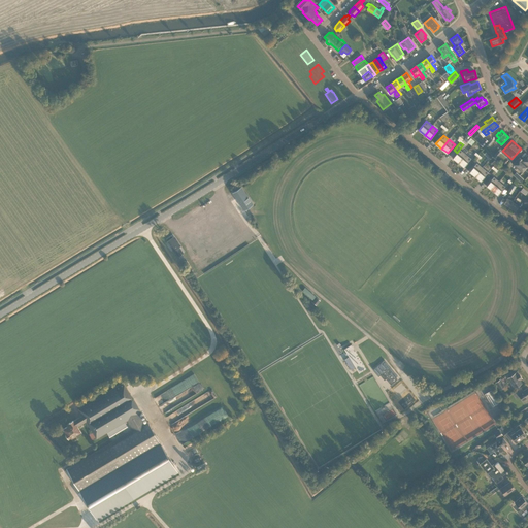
[(460,149),(453,158),(458,162),(466,154),(460,149)]
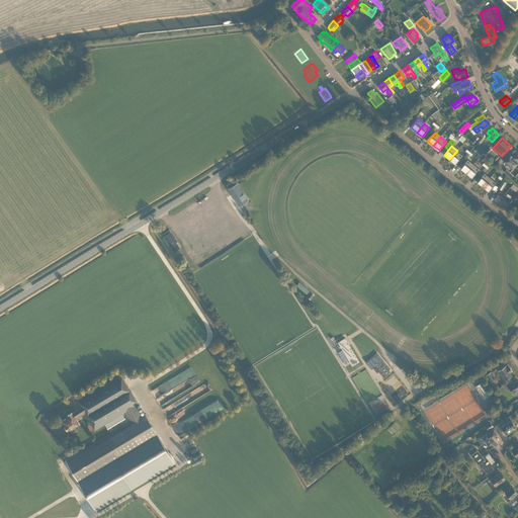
[(486,155),(492,149),(489,147),(484,153),(486,155)]
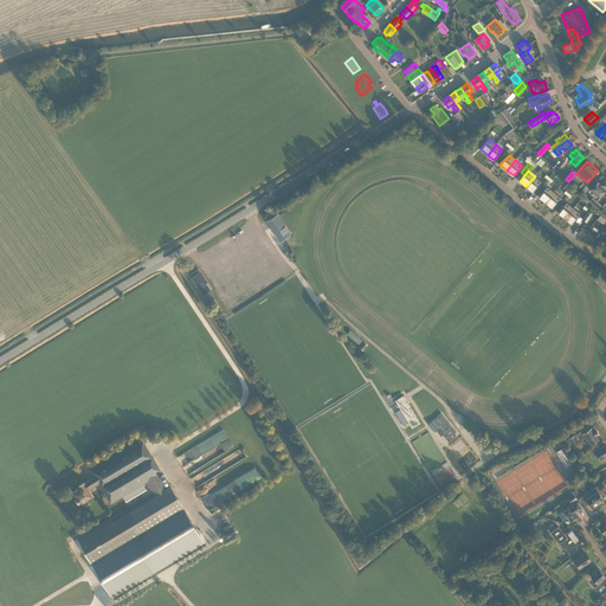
[(533,192),(541,181),(535,176),(526,186),(533,192)]
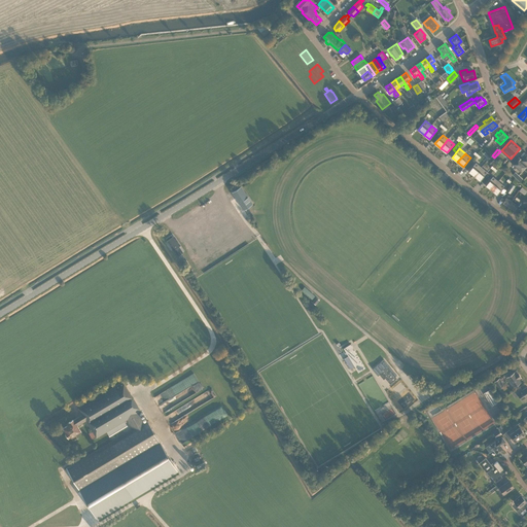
[(526,172),(526,171),(526,154),(526,153),(521,159),(519,156),(512,164),(521,172),(524,169),(526,172)]
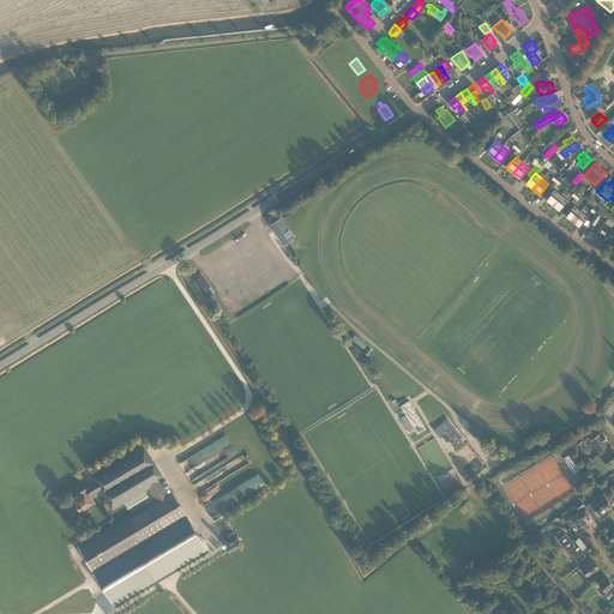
[(554,188),(546,199),(553,205),(561,194),(554,188)]
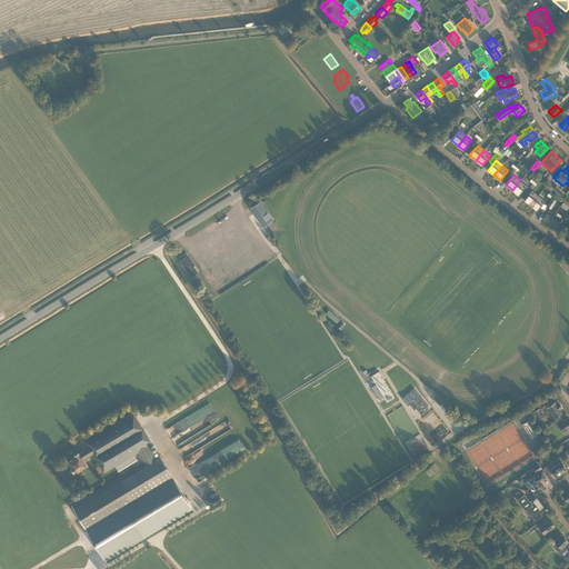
[(518,195),(527,186),(520,180),(512,190),(518,195)]
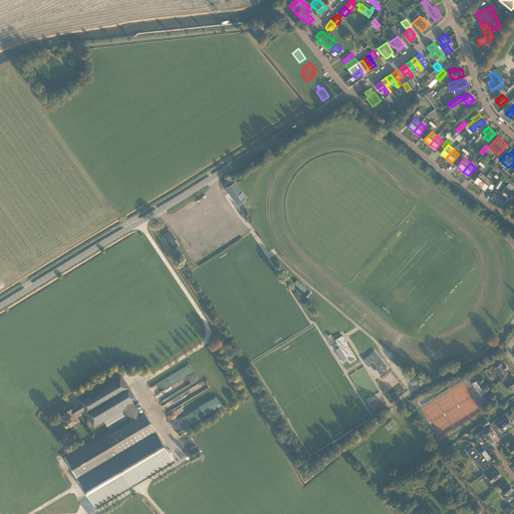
[(507,177),(510,174),(502,167),(500,170),(507,177)]
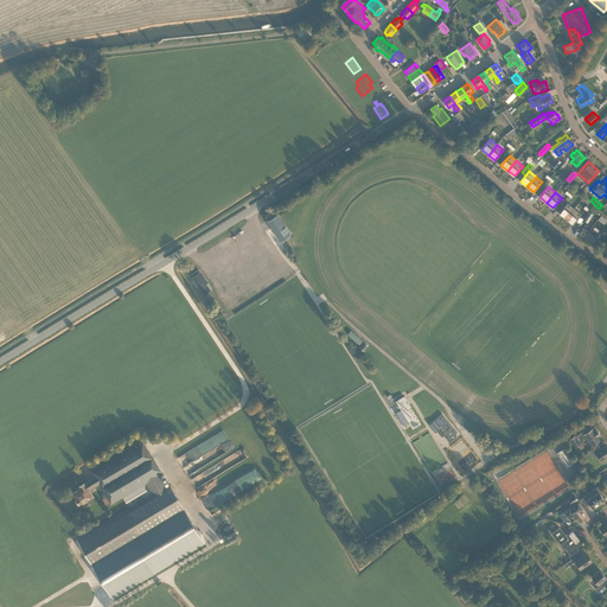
[(566,218),(574,208),(568,203),(560,213),(566,218)]
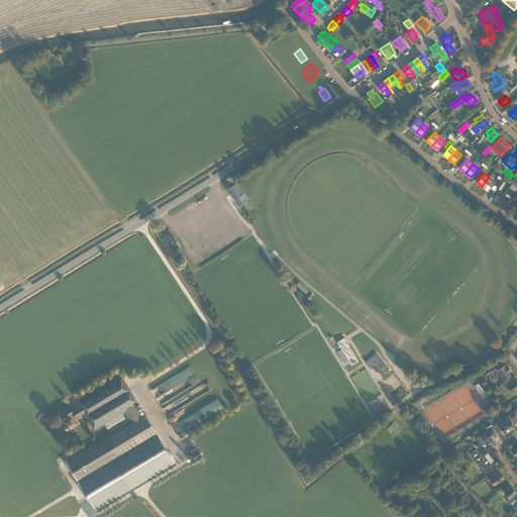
[(489,177),(482,186),(488,191),(495,182),(489,177)]
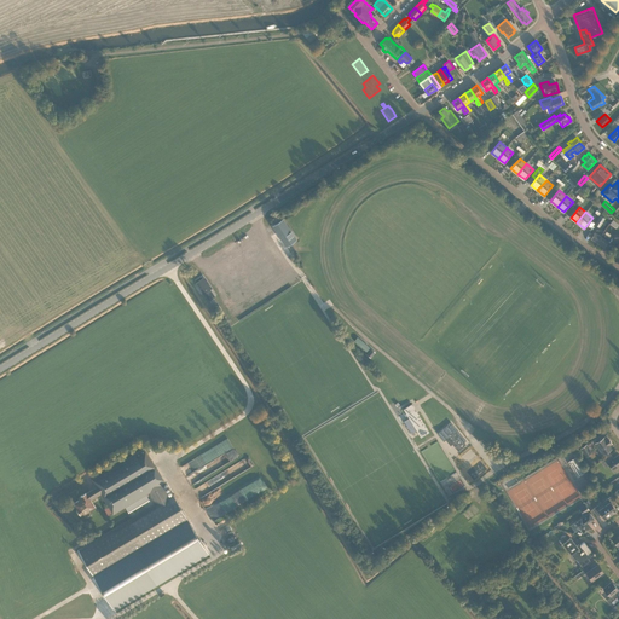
[(605,218),(601,215),(595,224),(600,226),(605,218)]
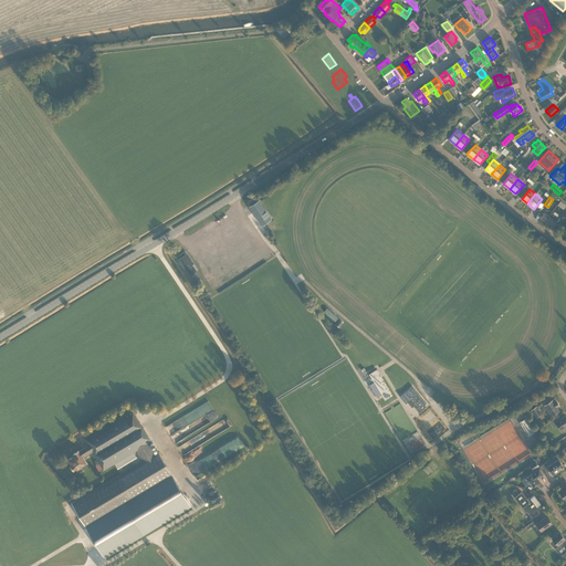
[(259,200),(250,207),(262,224),(271,219),(259,200)]
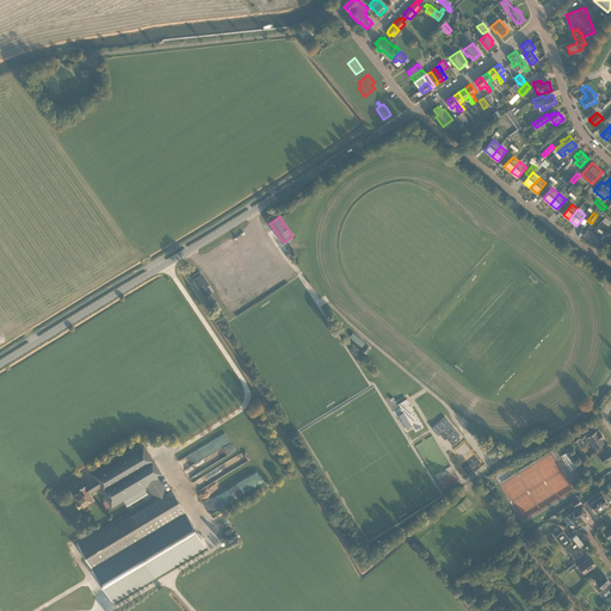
[(590,239),(593,233),(590,230),(592,227),(590,226),(587,228),(584,234),(590,239)]
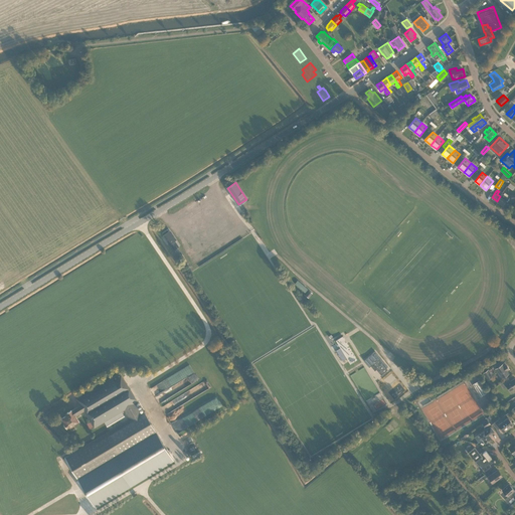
[(500,196),(497,201),(503,205),(508,197),(502,193),(500,196)]
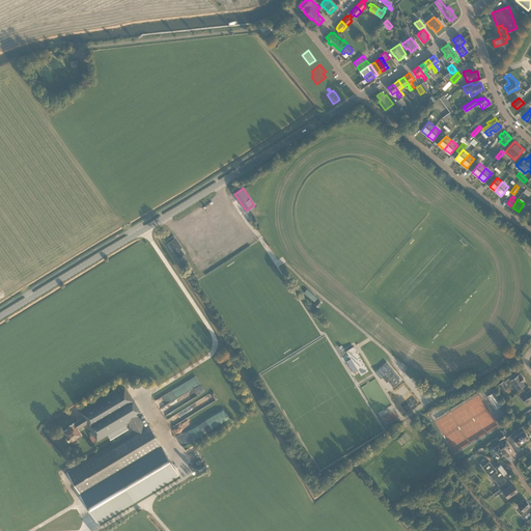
[(185,254),(172,235),(167,240),(179,258),(185,254)]
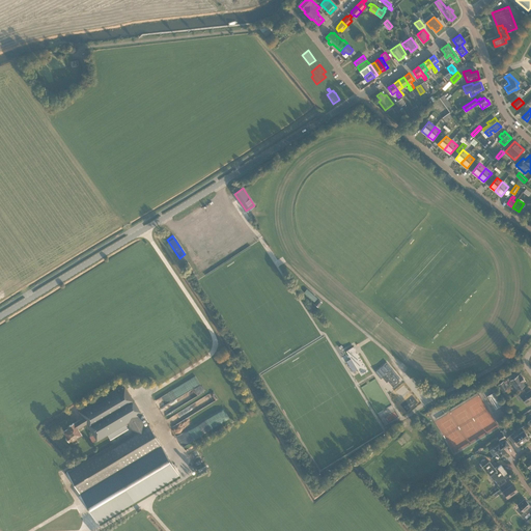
[(304,292),(314,301),(317,298),(307,288),(304,292)]
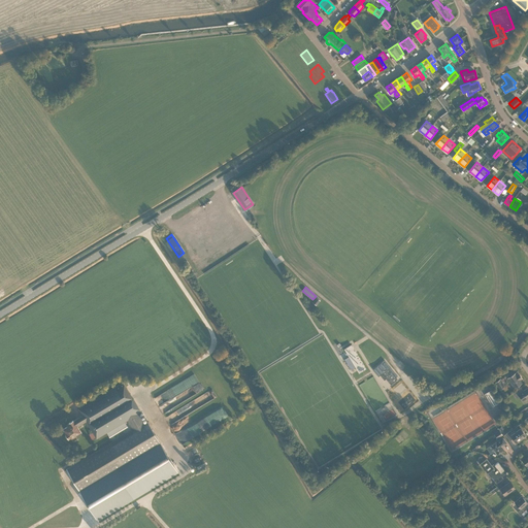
[(358,370),(359,372),(366,368),(357,353),(352,344),(344,349),(349,356),(358,370)]
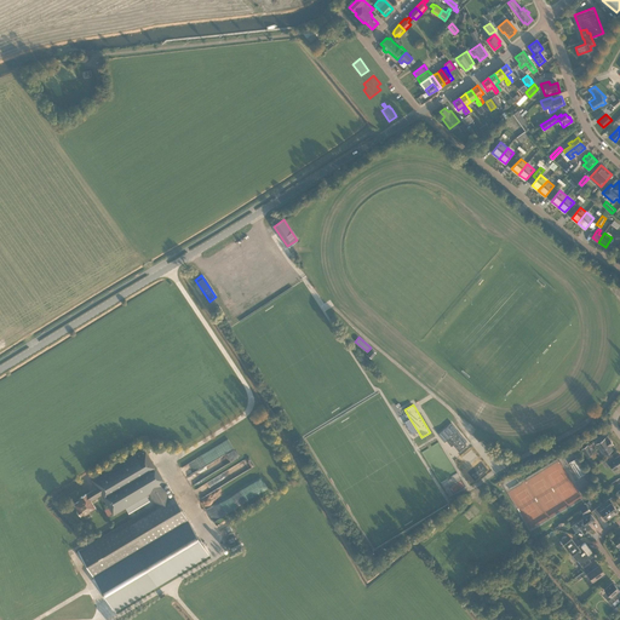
[(445,441),(446,440),(451,446),(453,445),(459,451),(466,445),(465,442),(466,441),(452,423),(437,434),(445,441)]
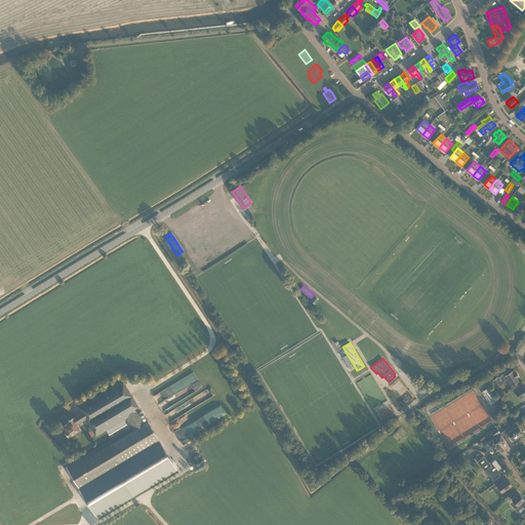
[(513,370),(505,375),(511,384),(515,381),(516,382),(519,380),(517,377),(519,375),(517,372),(515,374),(513,370)]
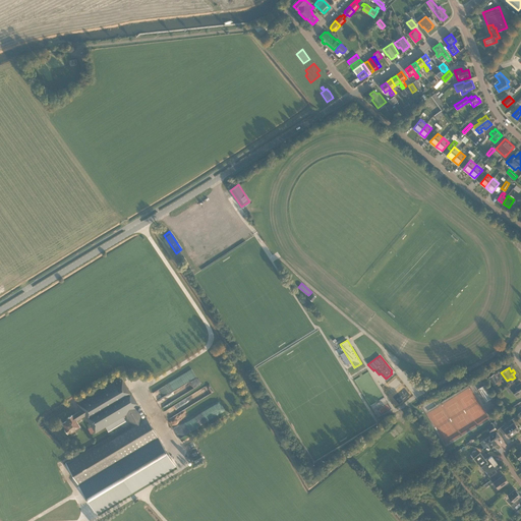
[(176,379),(180,387),(197,377),(192,368),(176,379)]
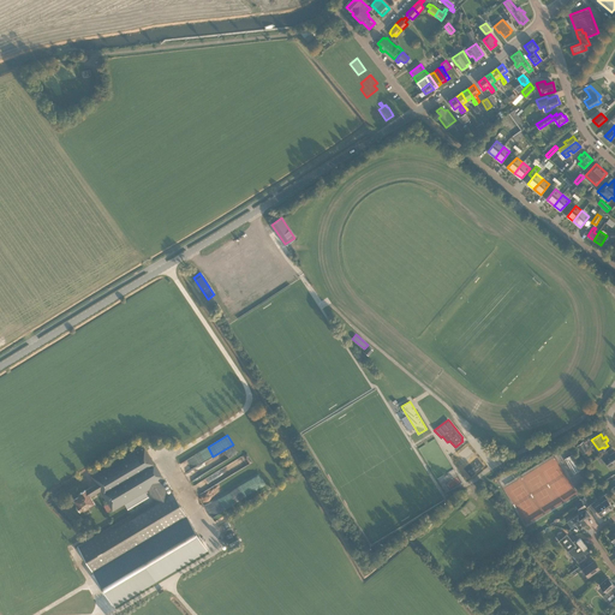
[(577,445),(581,453),(589,449),(583,441),(577,445)]
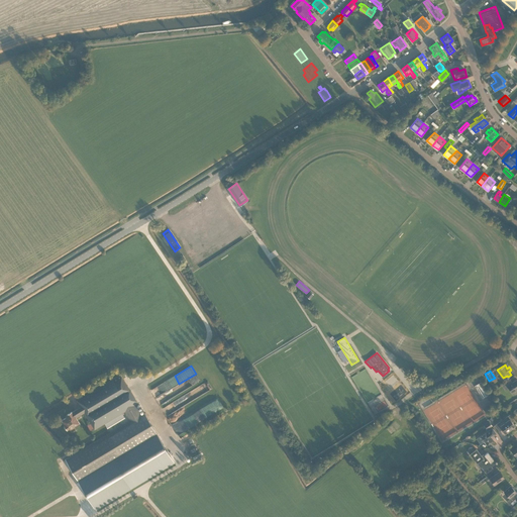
[(69,415),(63,419),(65,424),(66,425),(64,425),(66,429),(67,428),(68,429),(70,427),(72,431),(76,429),(75,427),(80,423),(76,417),(77,417),(85,412),(95,429),(104,423),(113,418),(115,421),(126,414),(130,420),(68,458),(66,459),(83,488),(83,489),(95,509),(127,489),(130,488),(131,489),(175,462),(174,461),(143,412),(141,413),(136,404),(138,403),(123,379),(120,374),(83,397),(82,396),(80,397),(80,398),(77,400),(81,407),(80,407),(75,410),(73,412),(72,411),(68,414),(69,415)]
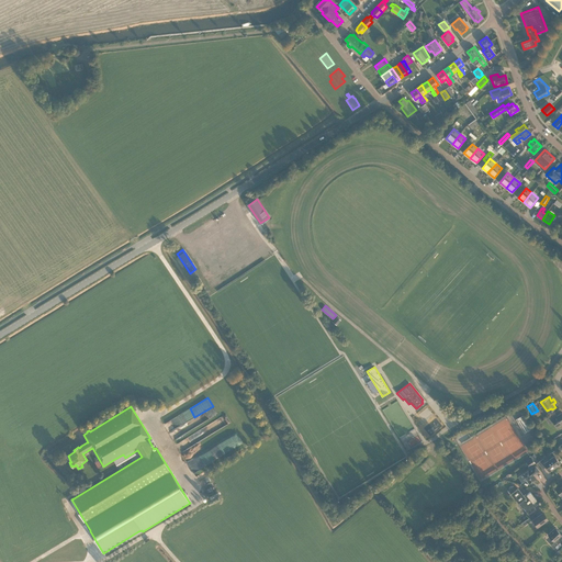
[(198,418),(202,424),(217,414),(213,407),(198,418)]
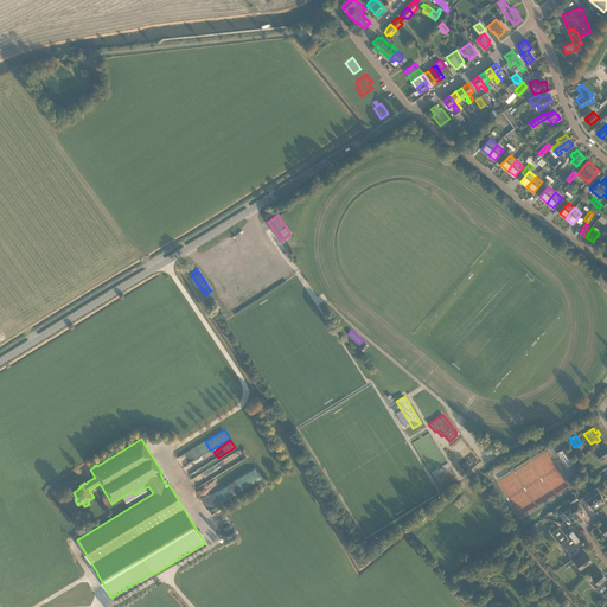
[(601,461),(606,457),(606,445),(601,448),(599,445),(589,452),(592,457),(596,453),(601,461)]
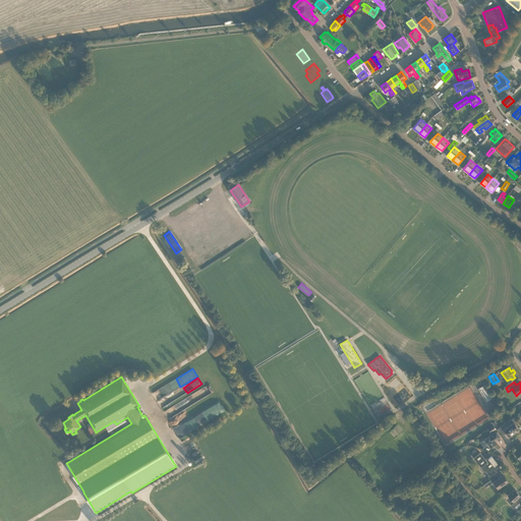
[(486,401),(493,397),(484,385),(478,388),(486,401)]
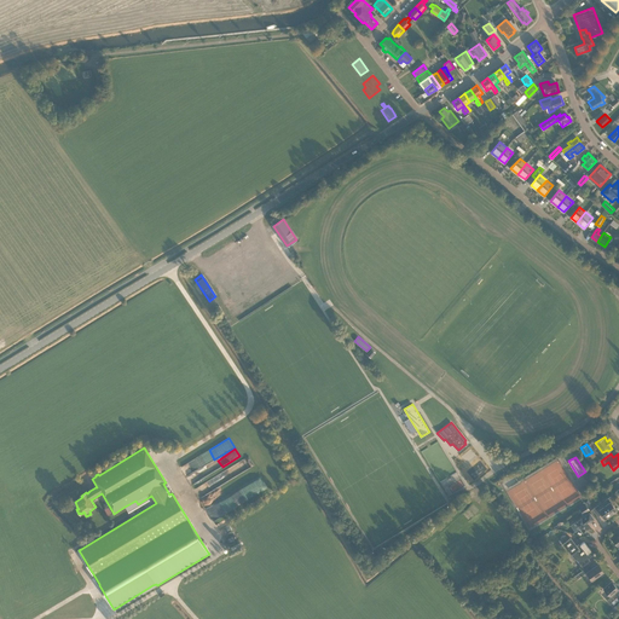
[(209,490),(255,467),(252,460),(206,481),(209,490)]
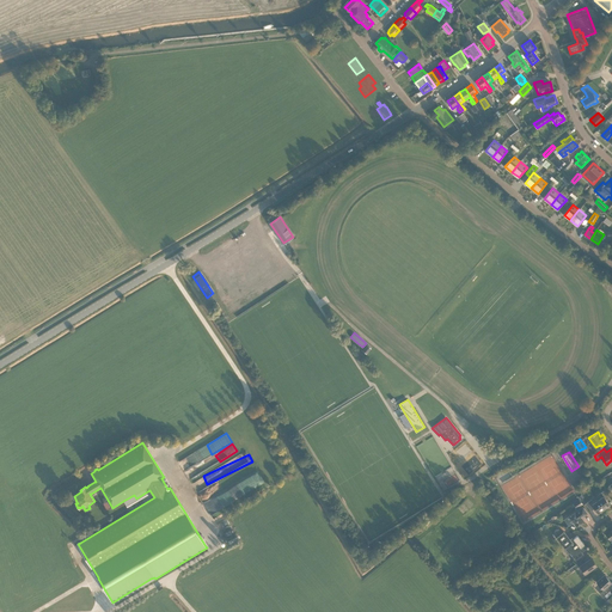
[(600,497),(597,499),(604,509),(610,505),(606,500),(609,497),(604,490),(598,494),(600,497)]
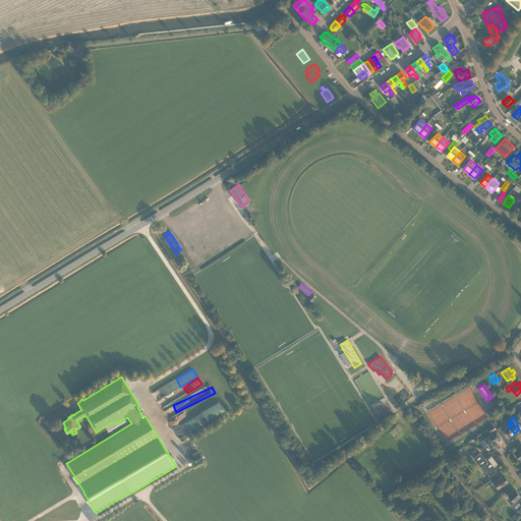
[(509,437),(514,433),(508,424),(505,426),(504,424),(499,428),(503,435),(506,432),(509,437)]
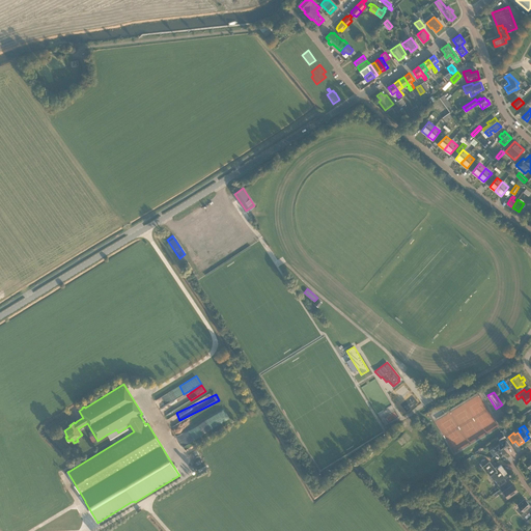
[(494,448),(500,456),(506,451),(504,449),(509,445),(505,440),(501,443),(500,443),(494,448)]
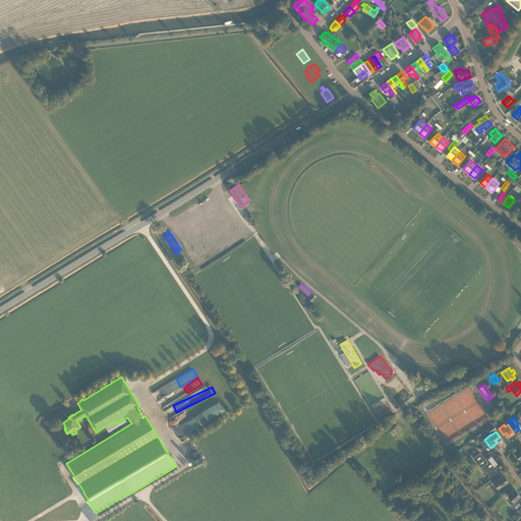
[(489,476),(497,471),(496,469),(500,466),(497,463),(498,463),(491,455),(488,458),(487,458),(485,459),(479,452),(473,457),(484,471),(485,470),(489,476)]
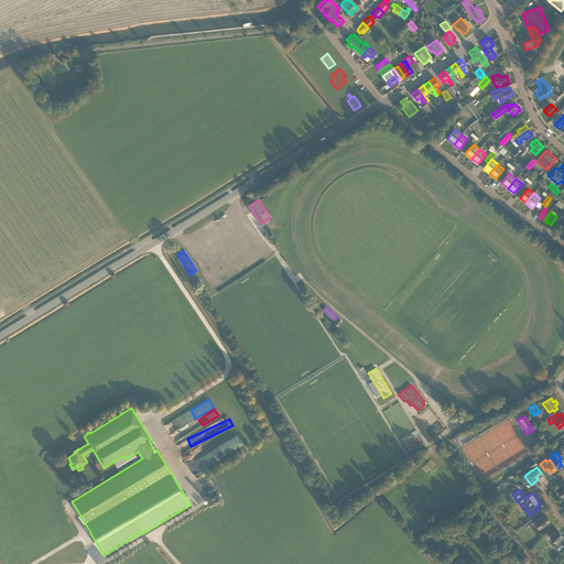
[(534,522),(540,529),(550,521),(545,514),(534,522)]
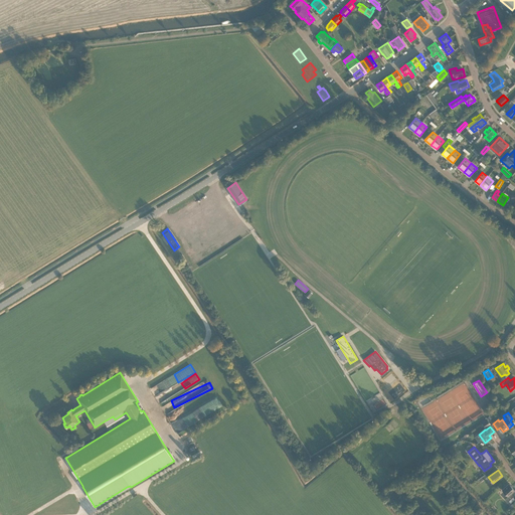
[(509,483),(504,487),(502,490),(508,496),(505,499),(507,502),(513,496),(511,494),(514,490),(509,483)]
